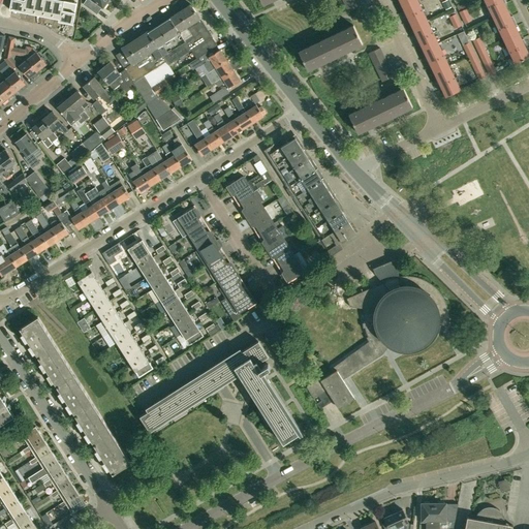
[(11,0),(10,9),(24,11),(25,0),(11,0)]
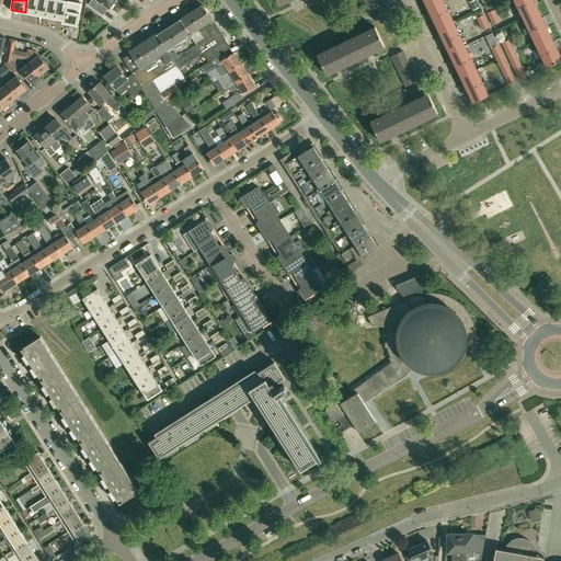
[(26,0),(25,12),(34,14),(36,0),(26,0)]
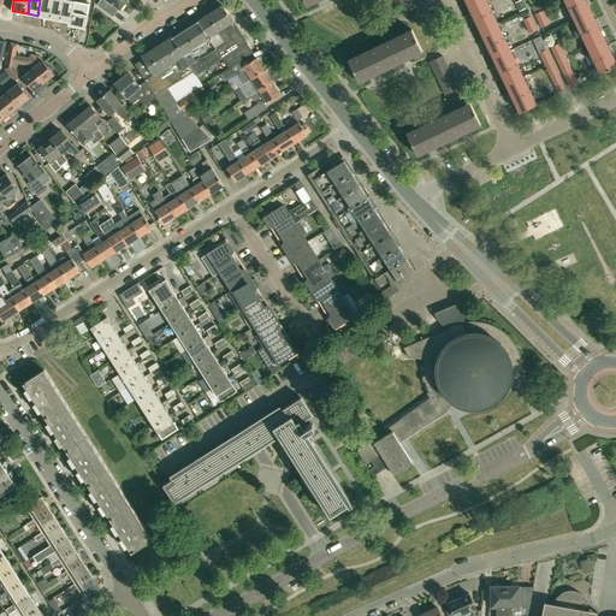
[(40,0),(37,16),(48,18),(52,0),(40,0)]
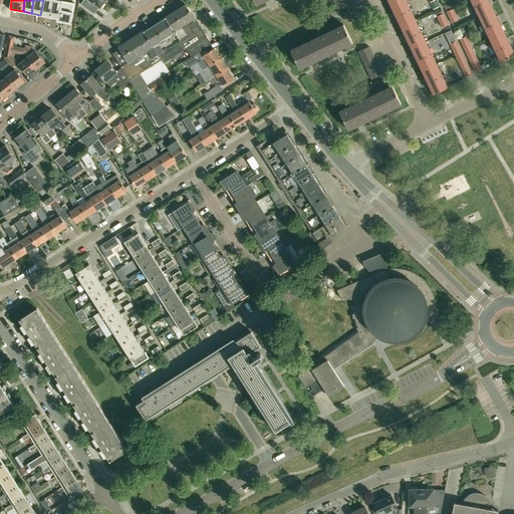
[(43,0),(40,15),(49,16),(52,0),(43,0)]
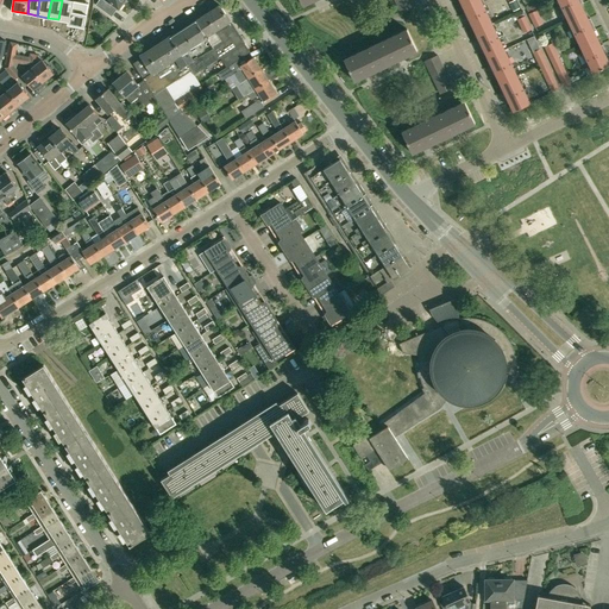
[(68,0),(62,0),(58,19),(68,22),(68,25),(73,1),(68,0)]
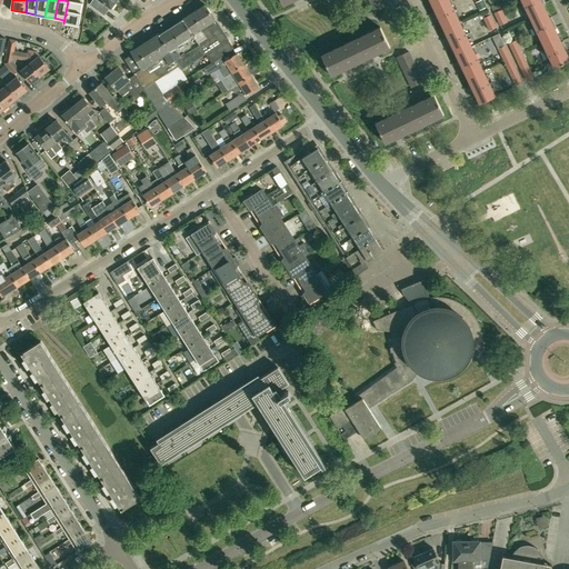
[(383,0),(372,6),(375,11),(387,6),(383,0)]
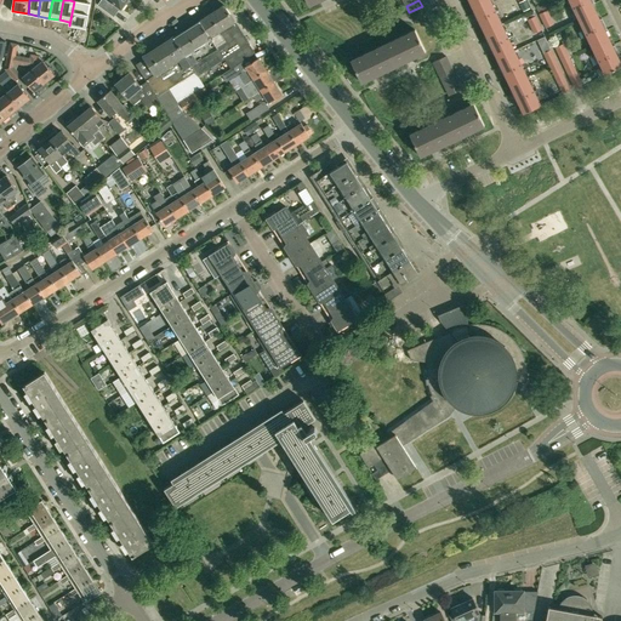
[(490,0),(483,0),(472,5),(477,13),(474,15),(479,26),(482,24),(485,32),(502,24),(490,0)]
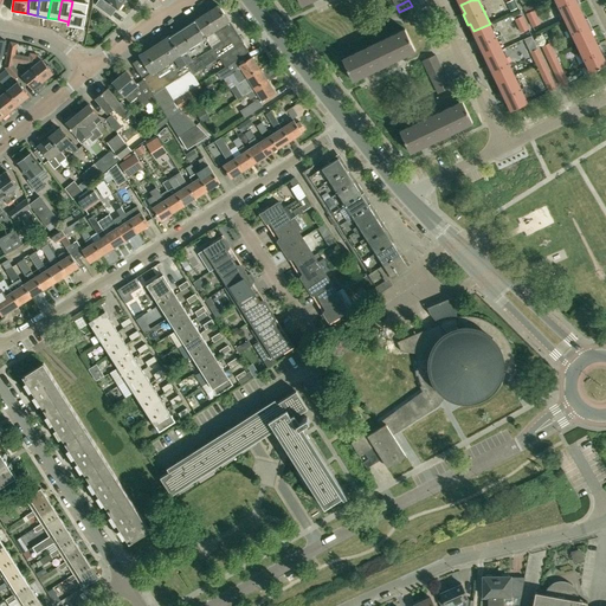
[(555,0),(565,19),(581,11),(578,4),(580,2),(578,0),(555,0)]
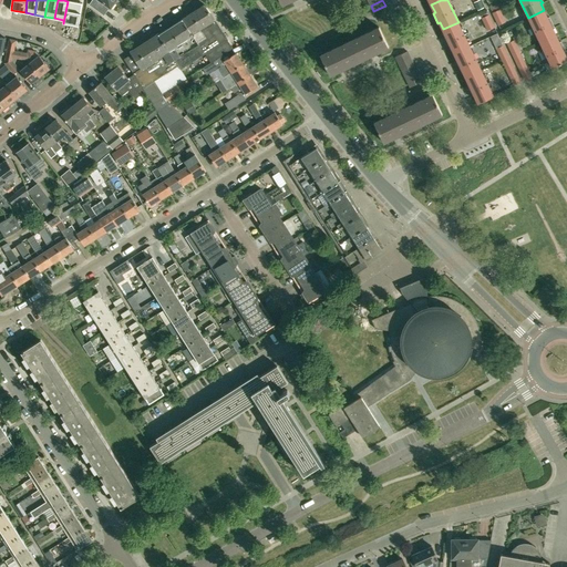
[(68,1),(64,23),(78,26),(82,3),(68,1)]
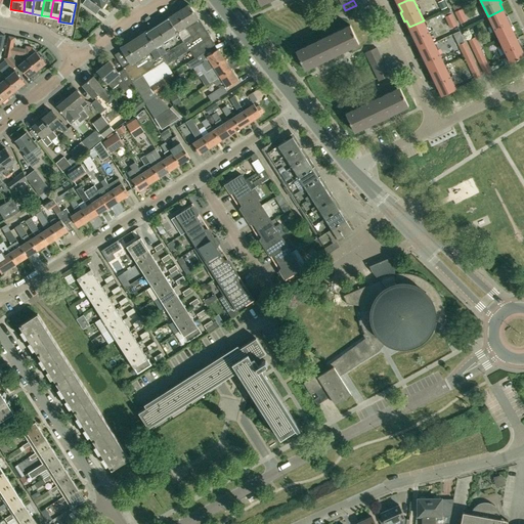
[(455,11),(462,8),(463,8),(461,3),(453,6),(455,11)]
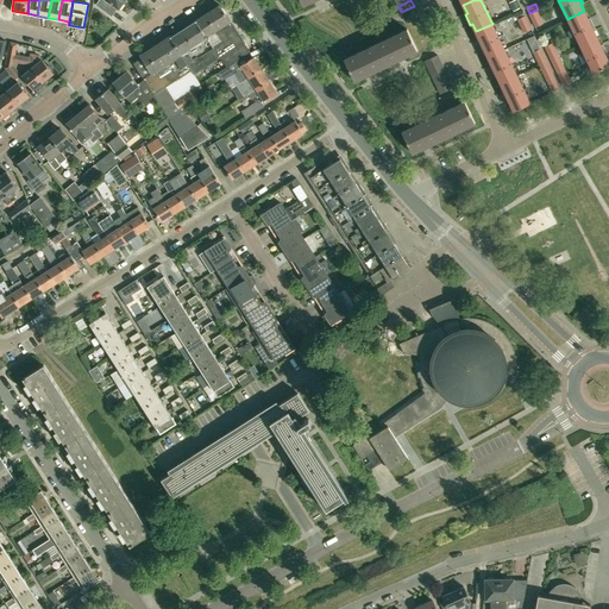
[(220,5),(196,20),(220,58),(226,67),(244,56),(250,51),(220,5)]
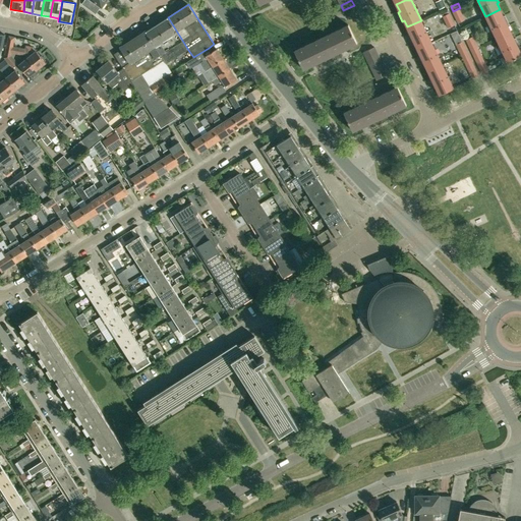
[(459,8),(453,11),(458,23),(464,20),(459,8)]
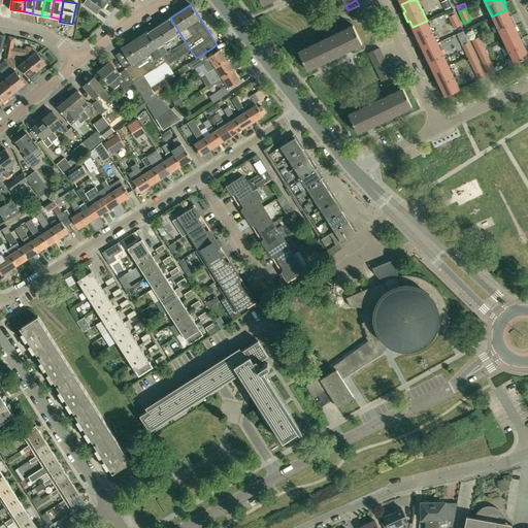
[(506,9),(492,17),(503,39),(518,32),(515,26),(516,25),(512,15),(509,17),(506,9)]
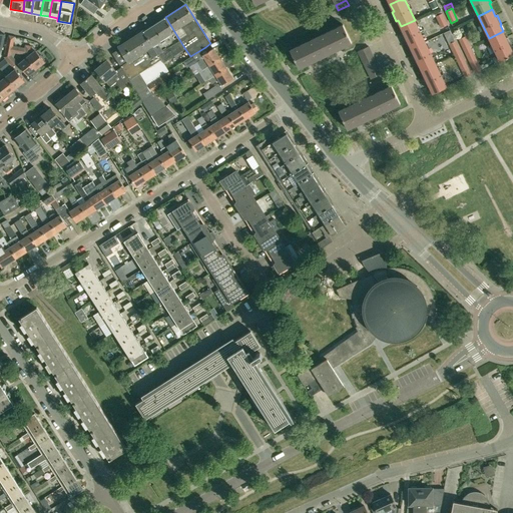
[(442,13),(436,16),(442,28),(448,25),(442,13)]
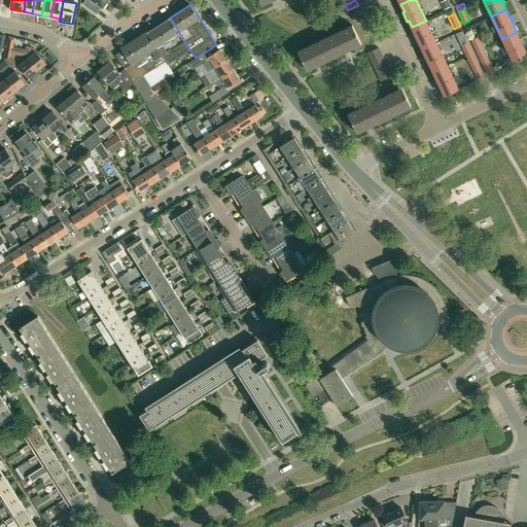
[(170,18),(146,32),(166,61),(168,65),(190,50),(170,18)]
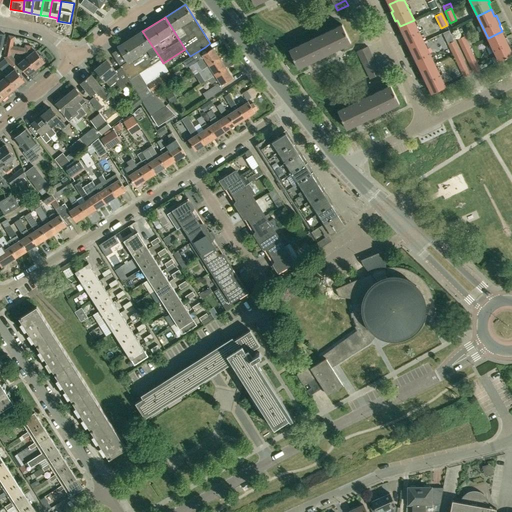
[(414,20),(400,26),(403,33),(401,34),(406,43),(408,42),(411,48),(424,42),(414,20)]
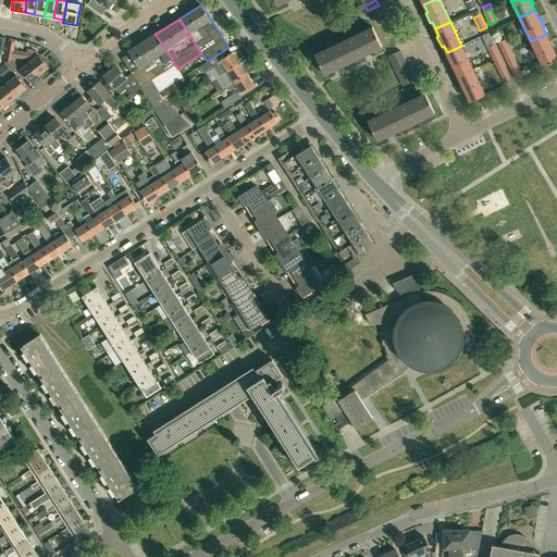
[(344,40),(353,60),(382,46),(372,26),(344,40)]
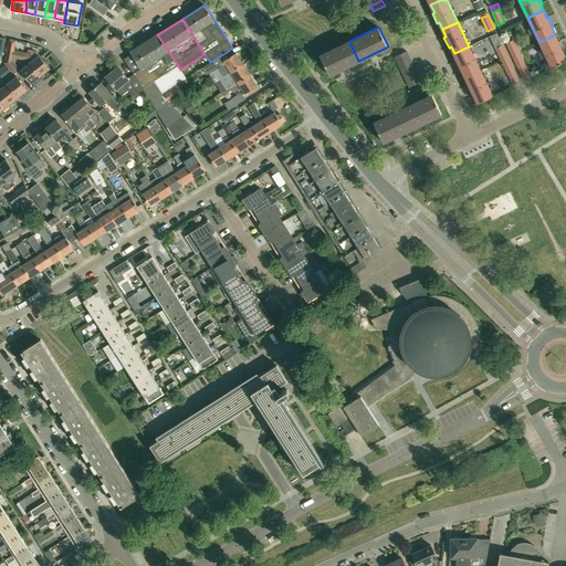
[(176,84),(186,79),(180,70),(178,65),(157,34),(130,52),(137,61),(142,67),(133,73),(143,88),(145,92),(154,105),(158,112),(158,113),(167,127),(169,130),(171,135),(175,139),(195,127),(186,119),(184,117),(184,116),(173,105),(169,103),(169,102),(170,102),(163,94),(176,84)]
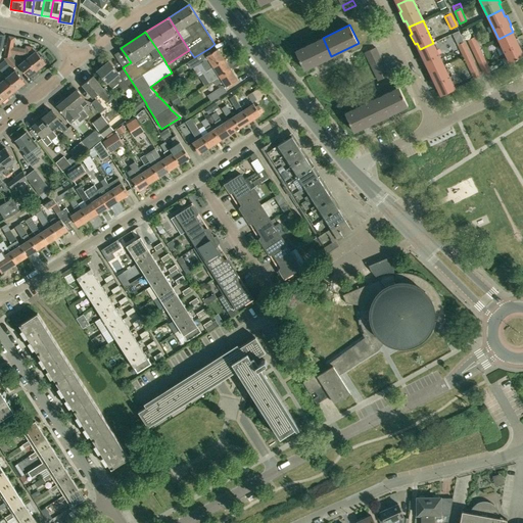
[(513,32),(498,39),(510,62),(522,55),(522,53),(520,48),(522,47),(518,38),(516,39),(513,32)]
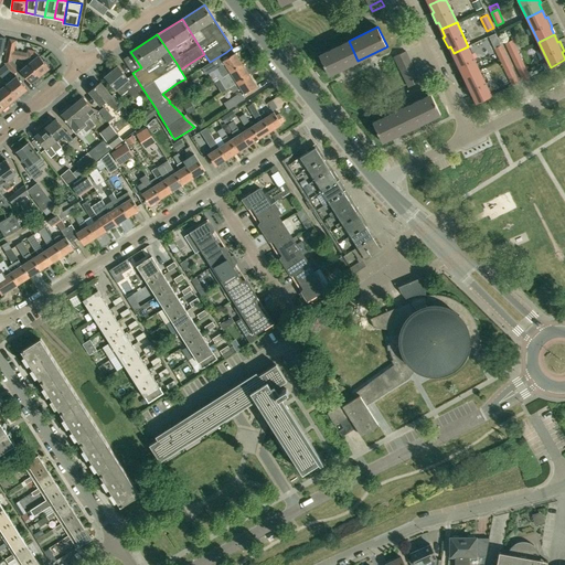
[(497,35),(488,39),(491,46),(500,42),(497,35)]
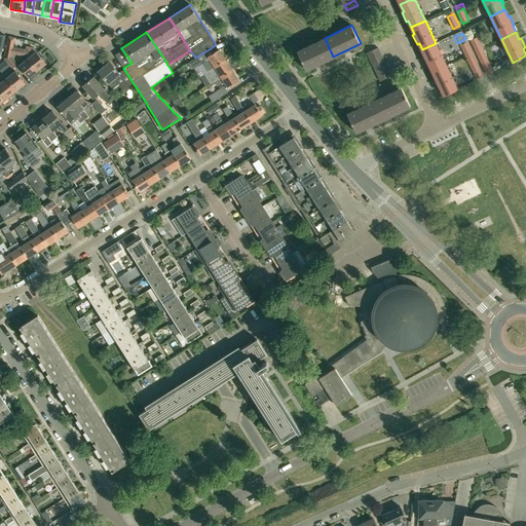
[(477,37),(471,40),(476,51),(483,48),(477,37)]
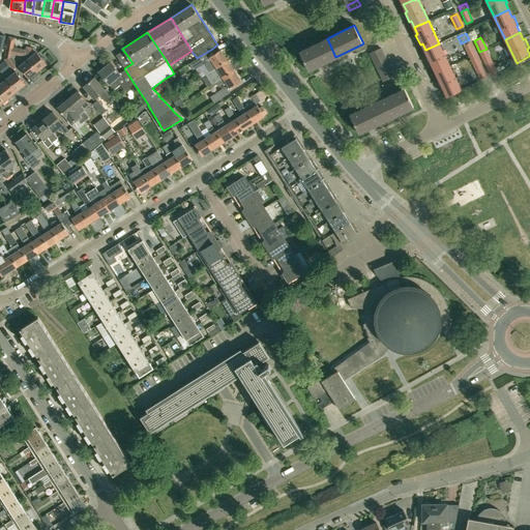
[(327,38),(299,52),(308,70),(335,57),(327,38)]
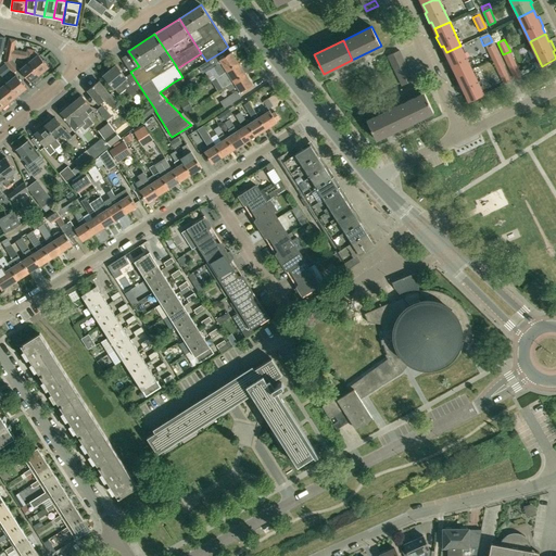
[(493,45),(487,48),(493,60),(500,57),(493,45)]
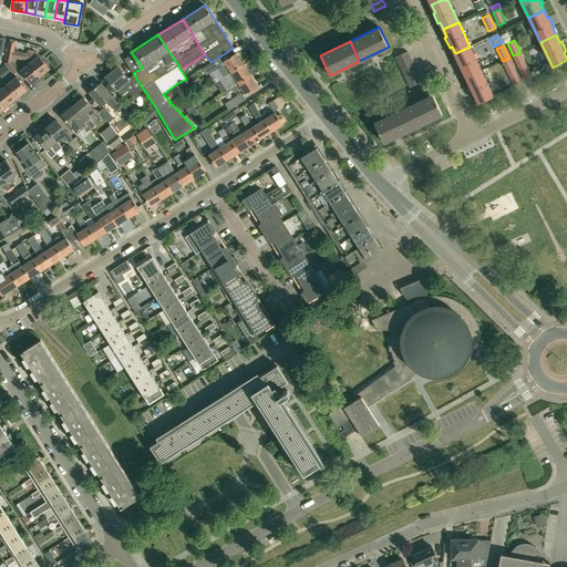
[(470,47),(455,53),(459,61),(456,62),(461,72),(463,71),(466,78),(482,71),(470,47)]
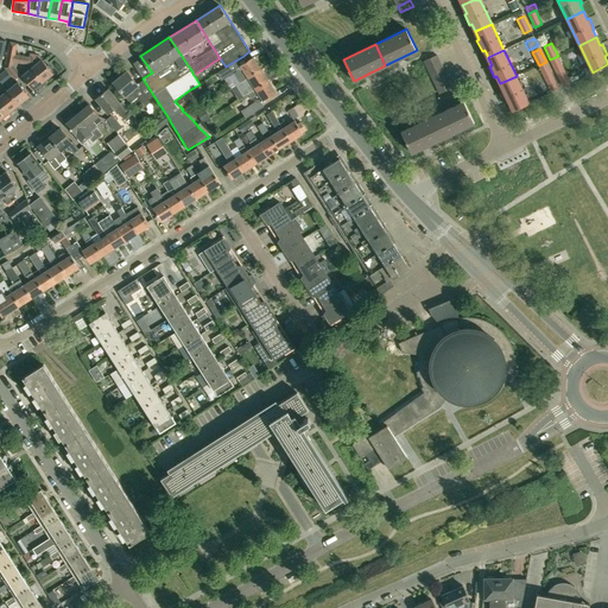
[(13,65),(14,62),(16,55),(8,54),(5,68),(6,69),(8,70),(13,65)]
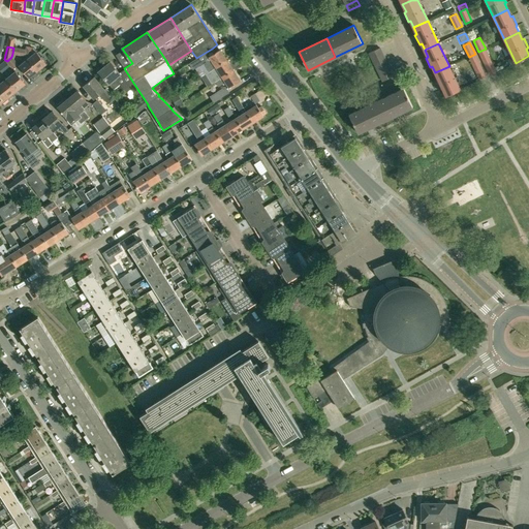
[(25,56),(28,59),(38,70),(47,63),(45,62),(47,61),(42,57),(41,57),(36,52),(33,48),(28,47),(27,50),(26,50),(20,49),(18,55),(25,56)]
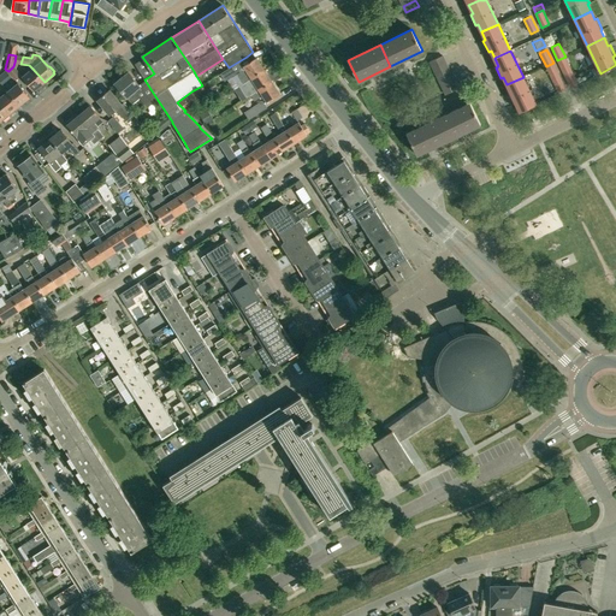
[(443,55),(430,61),(433,69),(446,63),(443,55)]
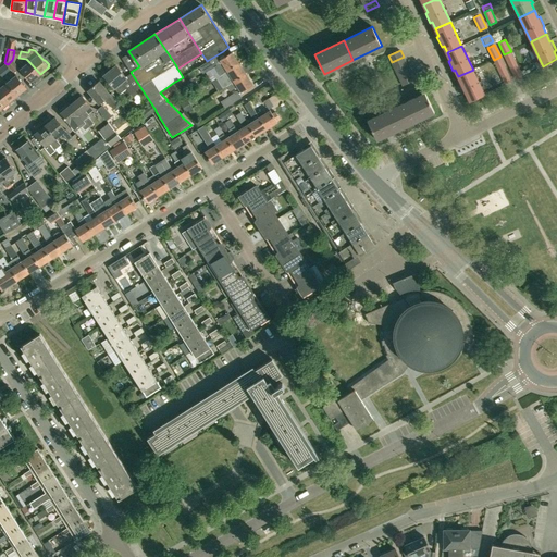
[(207,61),(201,65),(205,70),(214,63),(221,74),(239,63),(232,52),(226,56),(223,51),(207,61)]
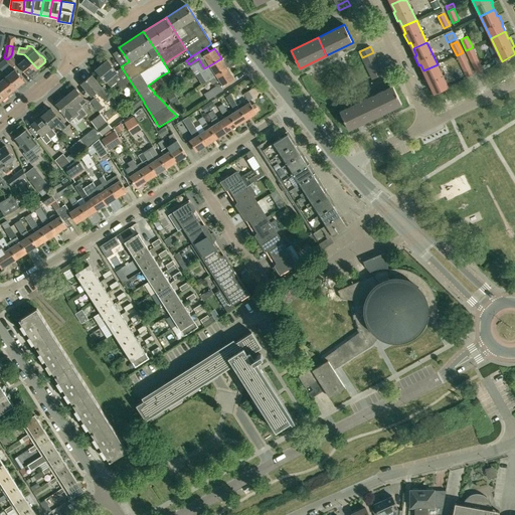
[(473,47),(466,50),(472,61),(478,58),(473,47)]
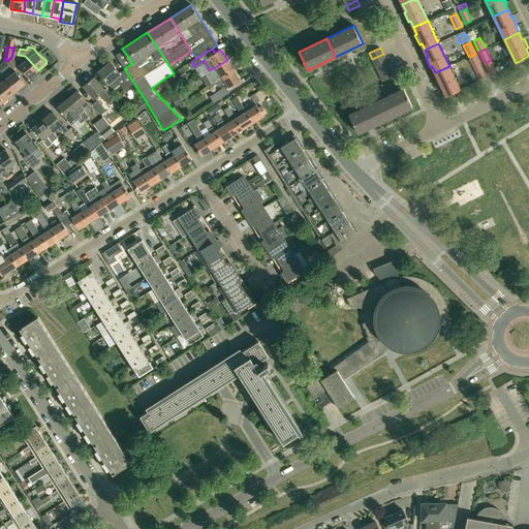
[(383,54),(372,59),(374,64),(385,59),(383,54)]
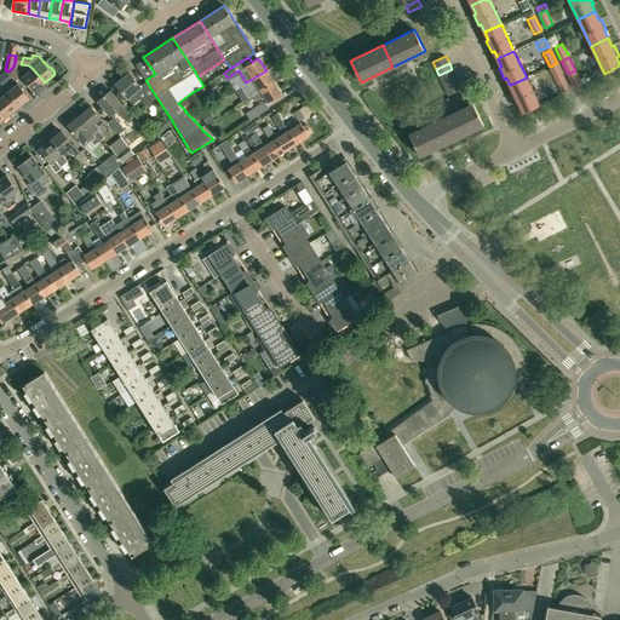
[(557,63),(550,67),(556,80),(563,76),(557,63)]
